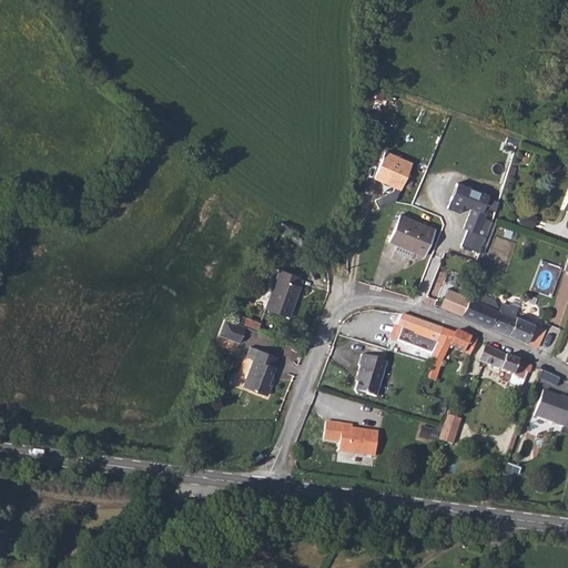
[(383,115),(376,135),(383,138),(391,119),(383,115)]
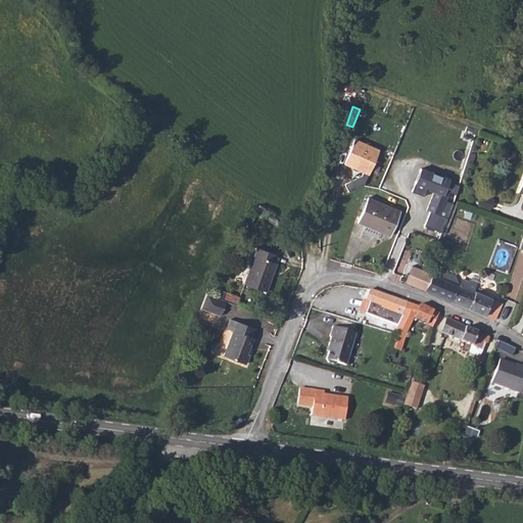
[(353,139),(342,165),(368,177),(379,150),(353,139)]
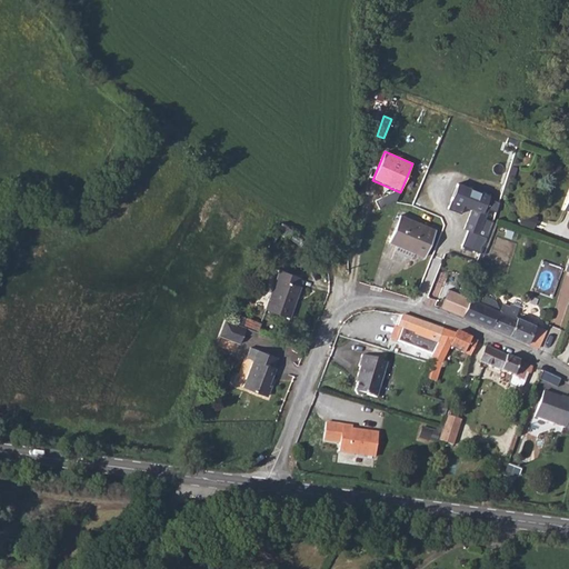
[(456,185),(447,208),(461,216),(463,208),(469,210),(461,230),(465,231),(460,246),(479,251),(498,202),(456,185)]
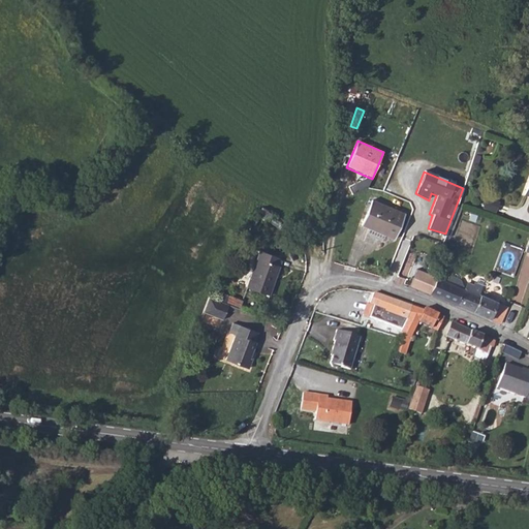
[(375,200),(365,224),(373,228),(372,232),(386,239),(387,235),(396,239),(406,215),(375,200)]
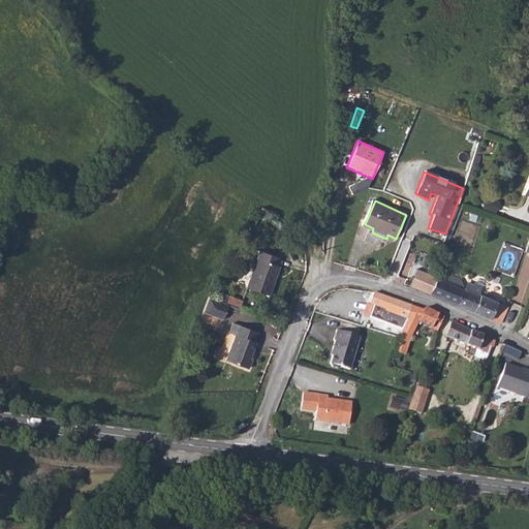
[(254,211),(253,213),(262,219),(266,213),(259,208),(254,211)]
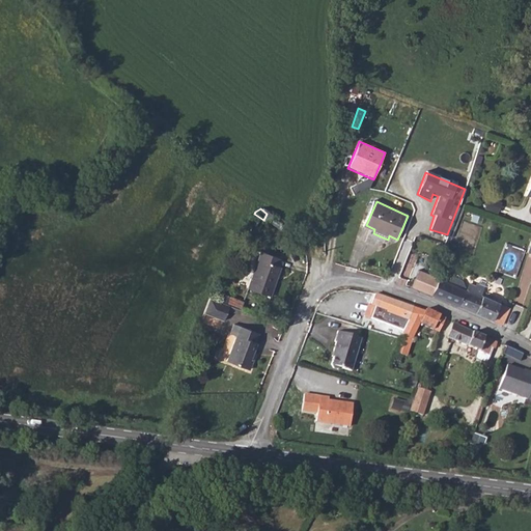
[(258,249),(246,286),(269,292),(279,263),(276,262),(278,255),(258,249)]
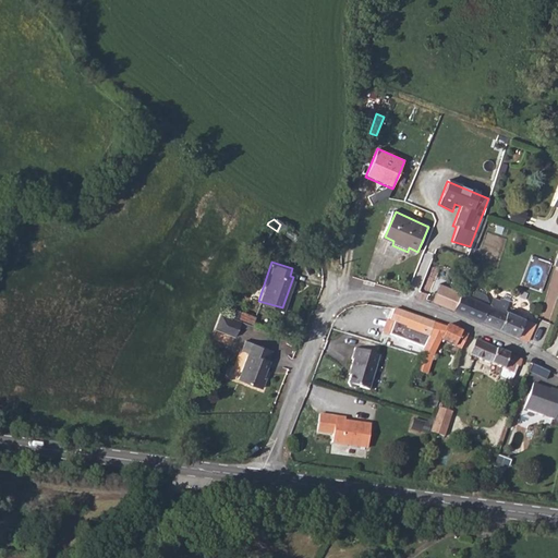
[(444,306),(453,310),(461,293),(440,283),(433,301),(444,306)]
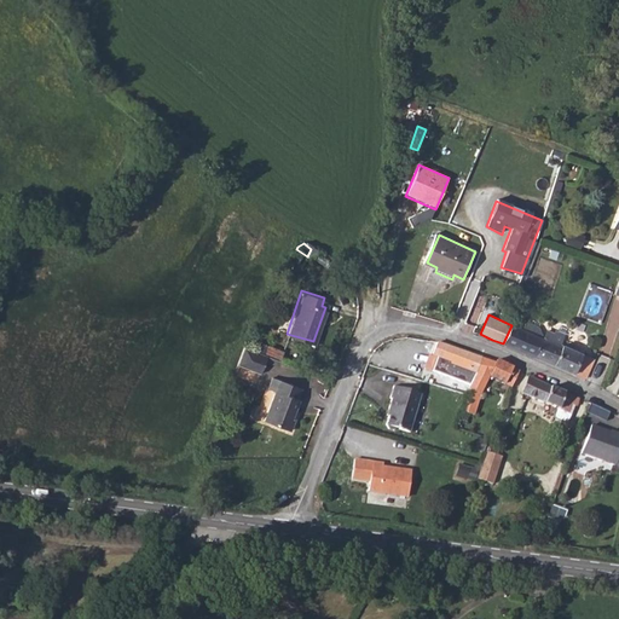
[(512,325),(503,343),(534,358),(542,339),(543,339),(521,329),(521,325),(520,323),(516,323),(513,325),(512,325)]
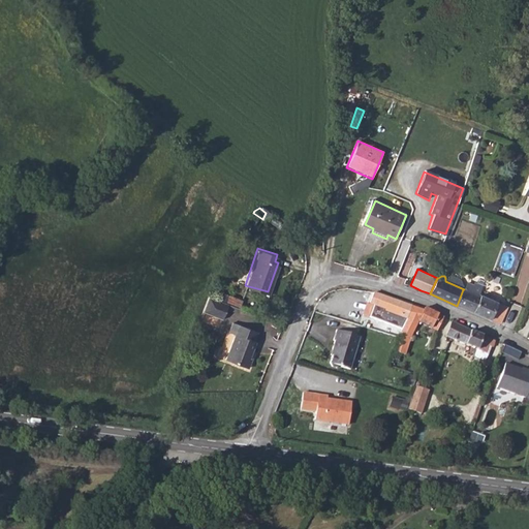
[(463,289),(457,306),(492,320),(498,303),(479,294),(481,288),(474,286),(472,291),(464,287),(464,289),(463,289)]
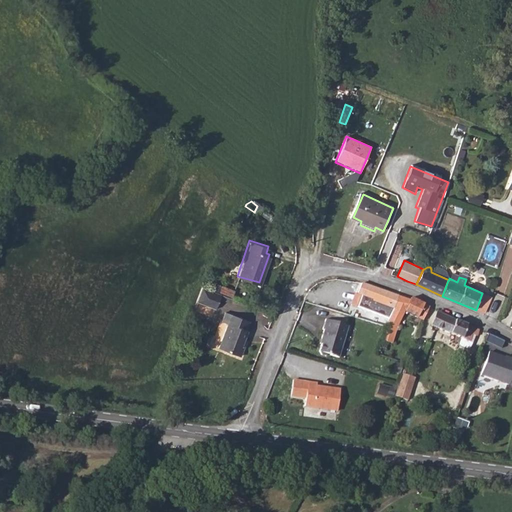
[(361,296),(359,304),(377,310),(380,303),(392,307),(394,304),(397,296),(364,284),(359,283),(356,294),(361,296)]
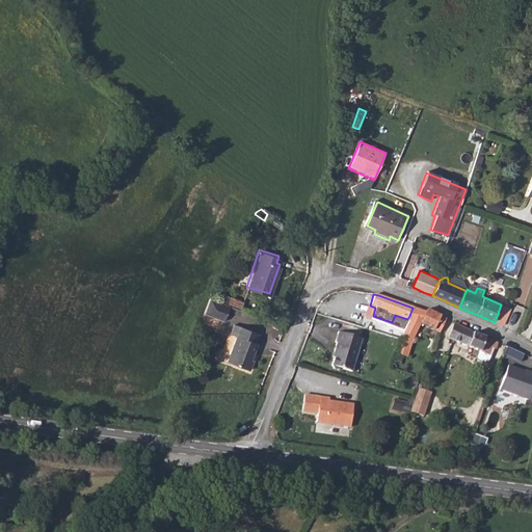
[(211,299),(204,314),(223,320),(230,306),(211,299)]
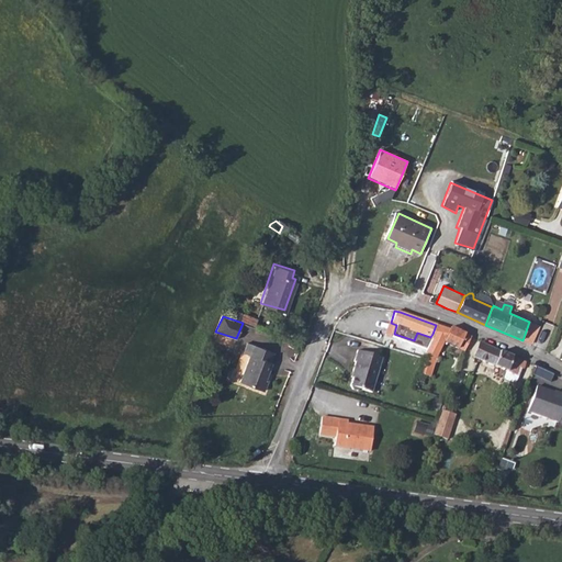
[(529,322),(523,340),(532,345),(539,327),(529,322)]
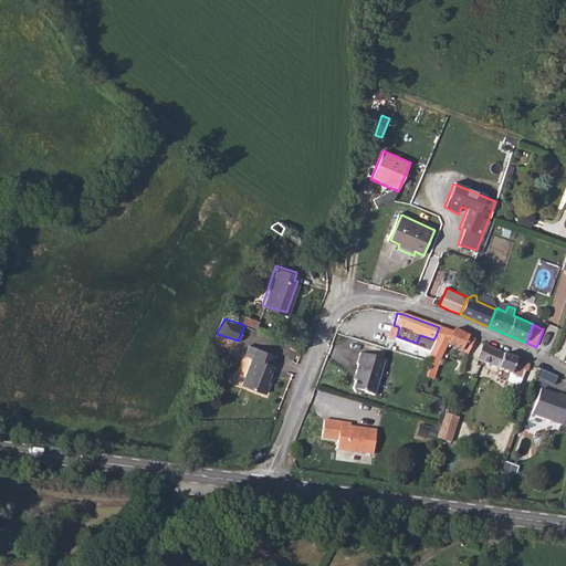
[(439,327),(436,336),(443,338),(446,329),(439,327)]
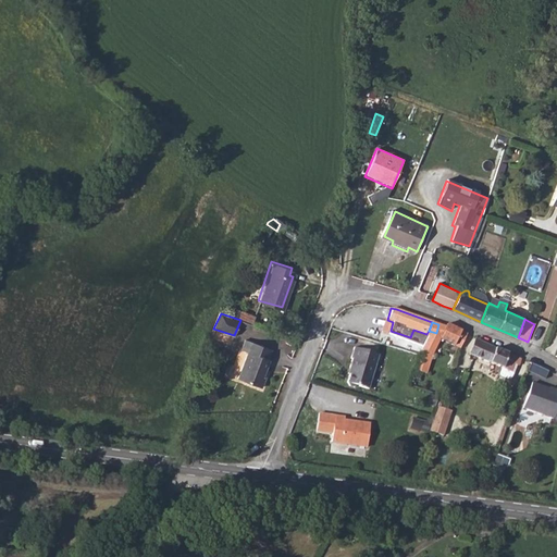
[(445,327),(440,338),(461,348),(466,334),(446,325),(445,327)]
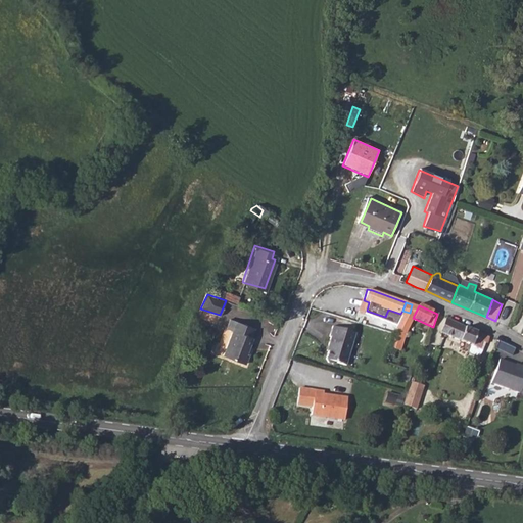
[(234,330),(225,355),(245,362),(249,350),(248,350),(252,336),(251,335),(253,325),(231,317),(229,327),(234,330)]
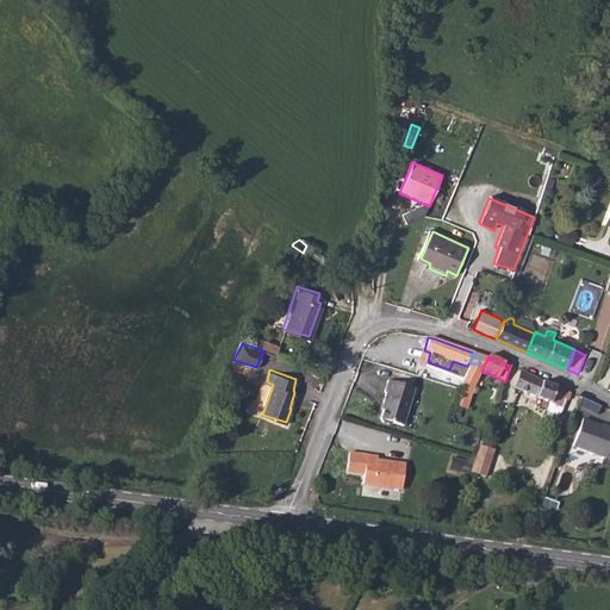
[(559,387),(520,371),(514,387),(548,402),(546,408),(547,411),(556,415),(559,414),(565,399),(567,400),(570,393),(559,387)]
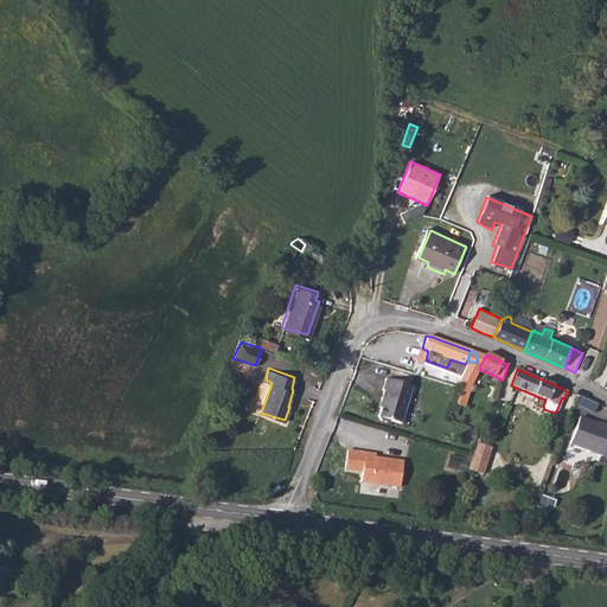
[(382,403),(378,419),(381,422),(387,425),(390,421),(403,425),(411,389),(384,381),(382,391),(383,394),(379,403),(382,403)]
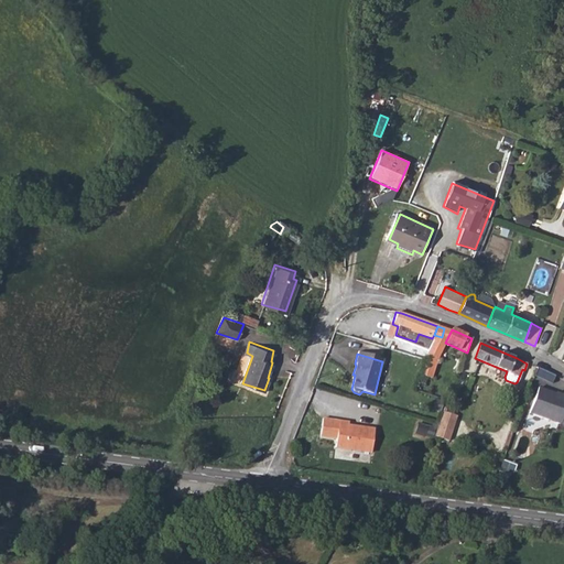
[(423,361),(419,375),(430,378),(436,359),(426,355),(423,361)]
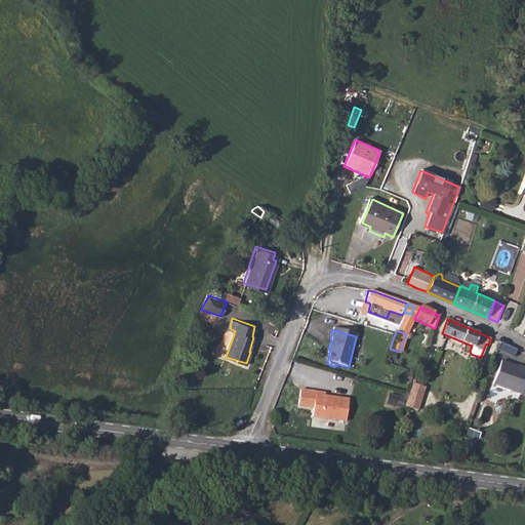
[(498,350),(515,355),(517,348),(500,342),(498,350)]
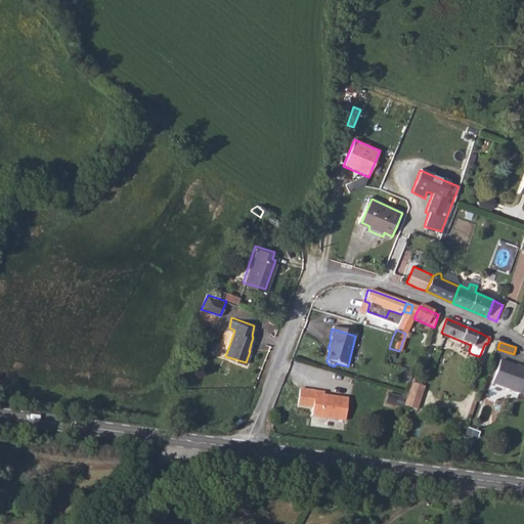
[(491,385),(521,394),(523,394),(523,367),(519,366),(519,368),(499,361),(491,385)]
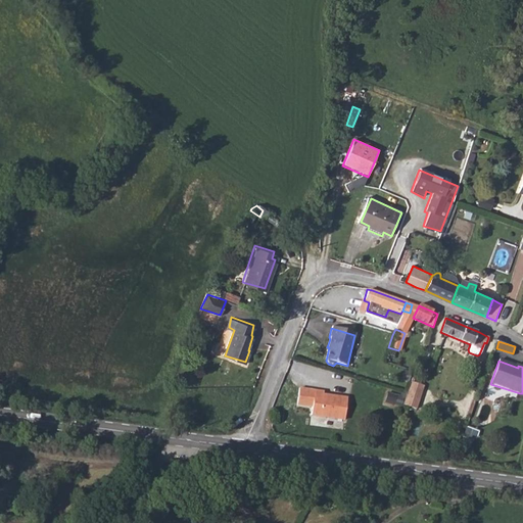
[(421,388),(408,384),(405,391),(418,396),(421,388)]
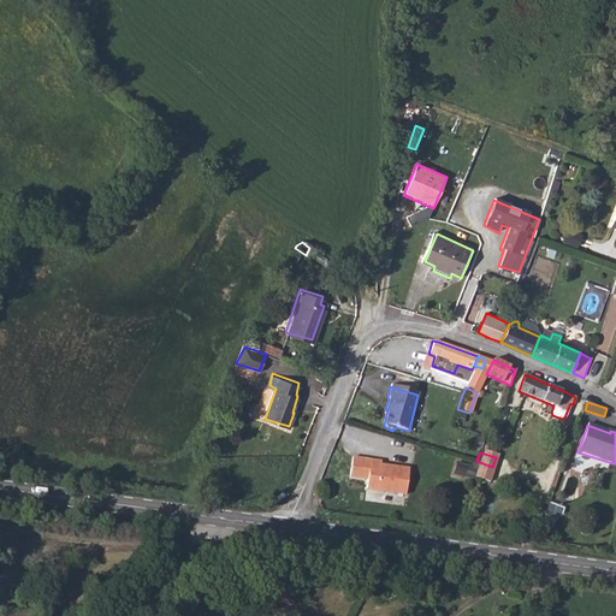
[(406,495),(408,471),(379,466),(379,462),(351,460),(349,479),(367,481),(366,489),(406,495)]
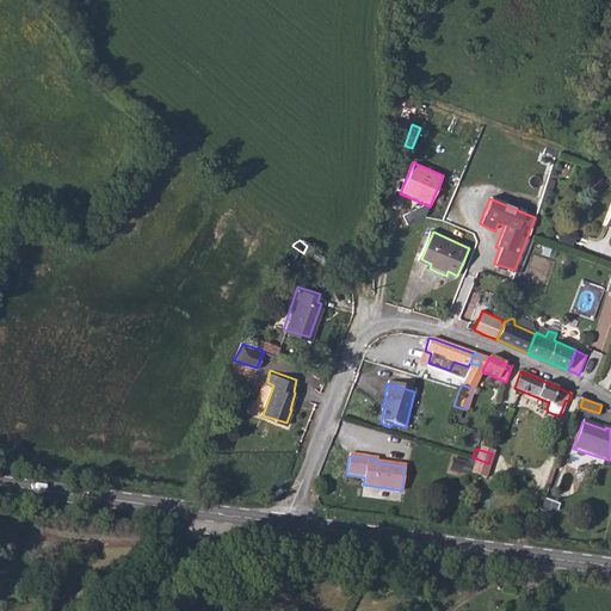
[(488,463),(473,457),(471,462),(470,466),(468,476),(482,481),(488,463)]
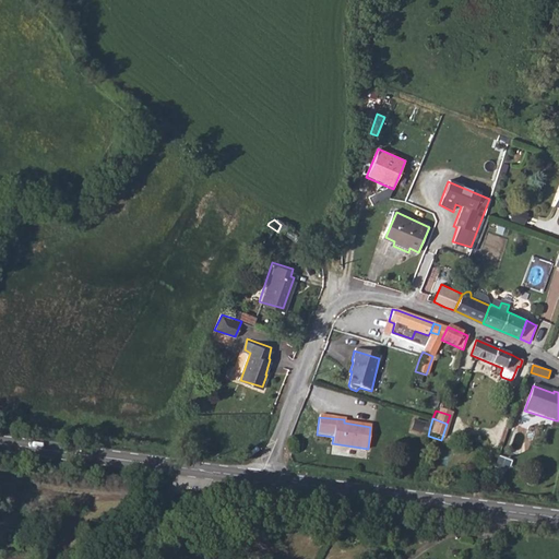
[(506,429),(503,436),(513,439),(514,433),(506,429)]
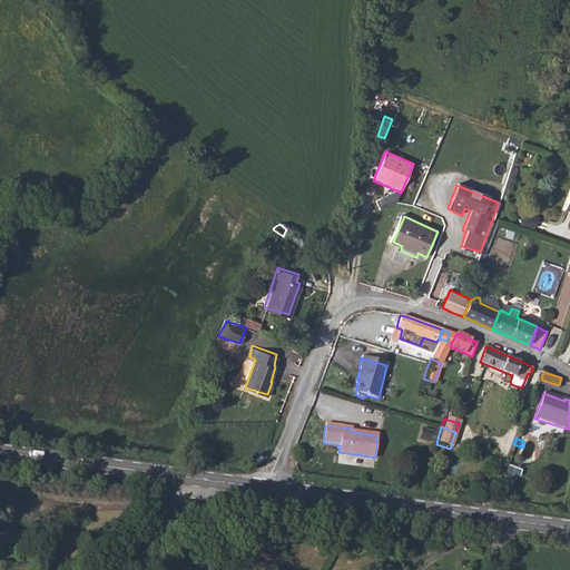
[(512,491),(521,470),(509,465),(501,487),(512,491)]
